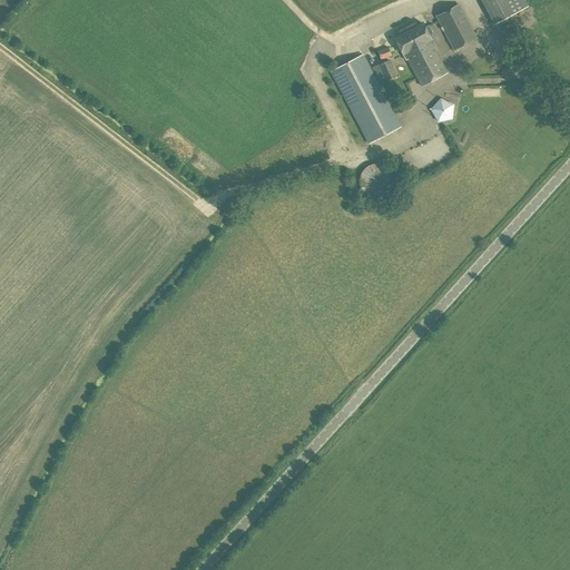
[(480,0),(493,25),(528,7),(524,0),(480,0)]
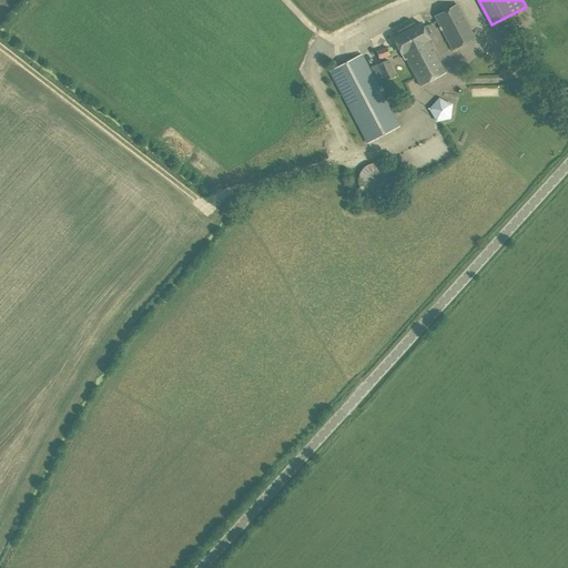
[(452,50),(474,38),(456,6),(435,17),(452,50)]
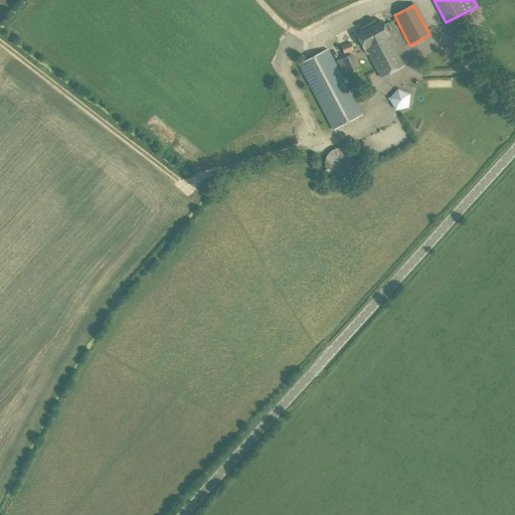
[(384,25),(382,22),(357,35),(367,55),(369,54),(382,77),(404,66),(388,37),(391,36),(389,32),(391,31),(387,24),(384,25)]
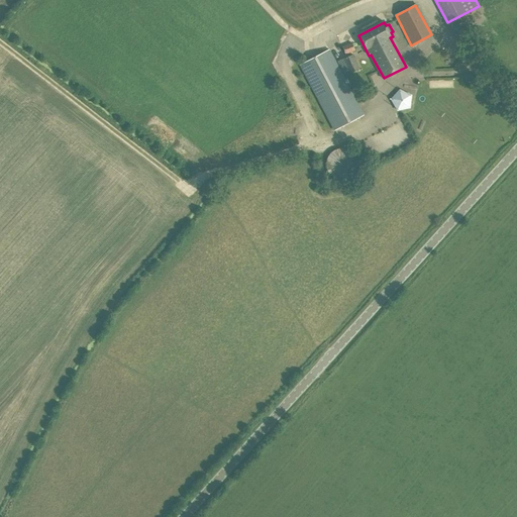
[(351,43),(342,47),(345,56),(354,52),(351,43)]
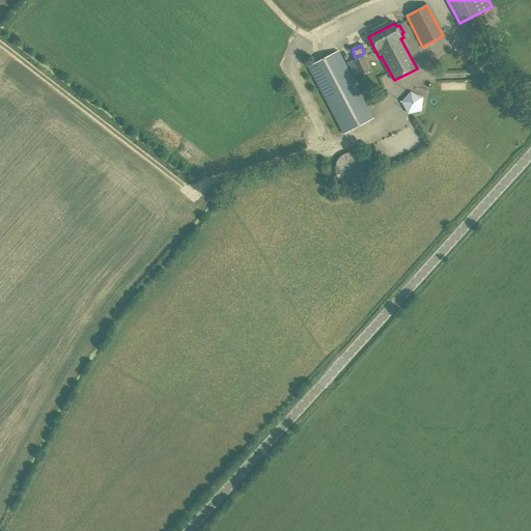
[(343,133),(372,118),(338,52),(309,67),(343,133)]
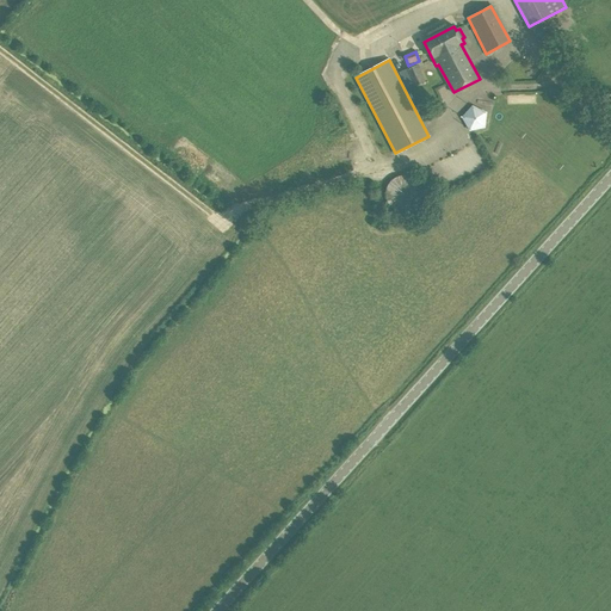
[(408,76),(401,79),(406,90),(424,82),(418,66),(406,71),(408,76)]
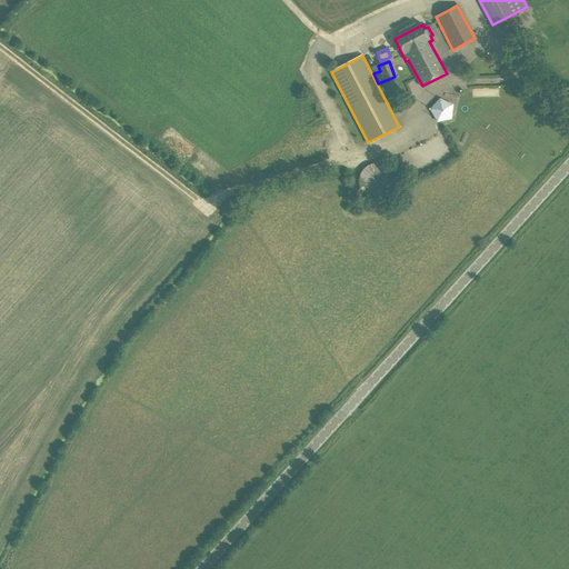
[(437,122),(451,119),(453,105),(440,98),(429,109),(437,122)]
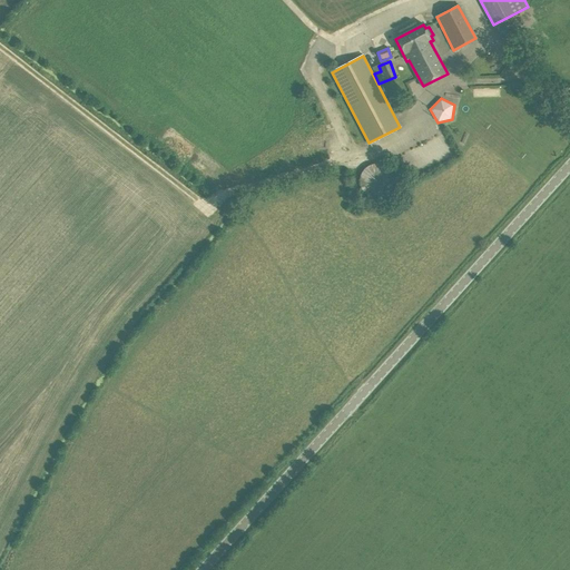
[(374,198),(376,198),(379,198),(381,198),(383,197),(385,196),(386,195),(389,194),(390,193),(391,192),(391,190),(392,188),(393,186),(394,184),(394,182),(394,180),(394,179),(393,178),(393,177),(393,176),(393,175),(392,174),(392,173),(391,172),(390,169),(387,168),(386,167),(384,166),(382,165),(381,165),(377,164),(375,164),(374,164),(373,165),(371,165),(369,166),(367,167),(365,168),(364,169),(363,169),(363,170),(362,172),(361,174),(361,175),(360,176),(360,177),(359,179),(359,182),(360,184),(360,185),(360,186),(360,187),(361,189),(362,190),(363,193),(364,194),(365,195),(366,196),(370,197),(372,198),(374,198)]
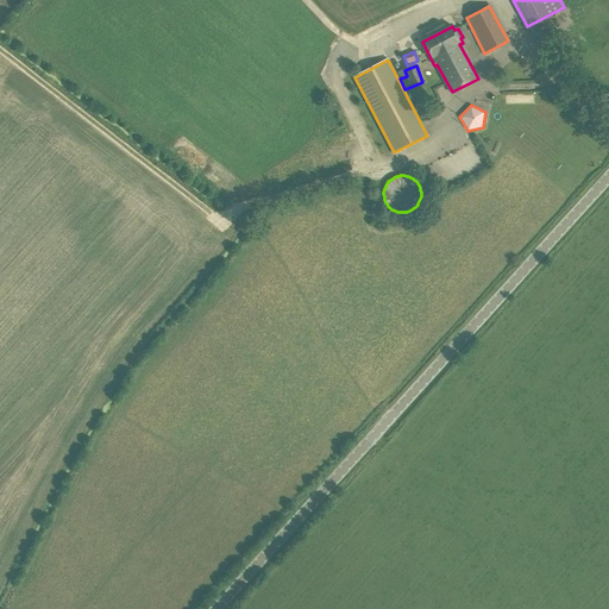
All buildings are outlined.
